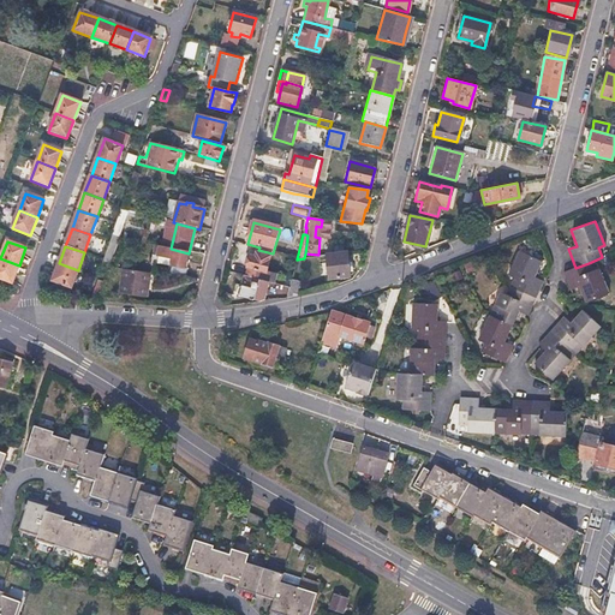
[(171,249),(163,248),(159,264),(172,268),(169,278),(186,280),(187,272),(191,273),(192,264),(190,264),(192,254),(189,254),(171,249)]
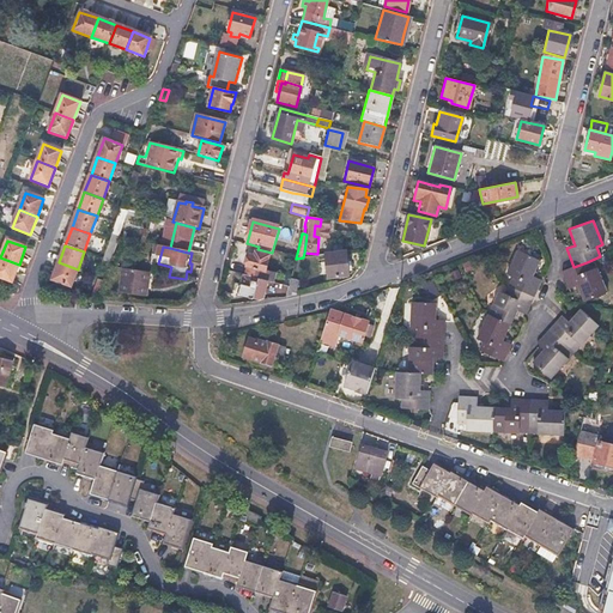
[(538,260),(515,250),(504,274),(510,278),(507,286),(533,297),(540,280),(530,275),(538,260)]
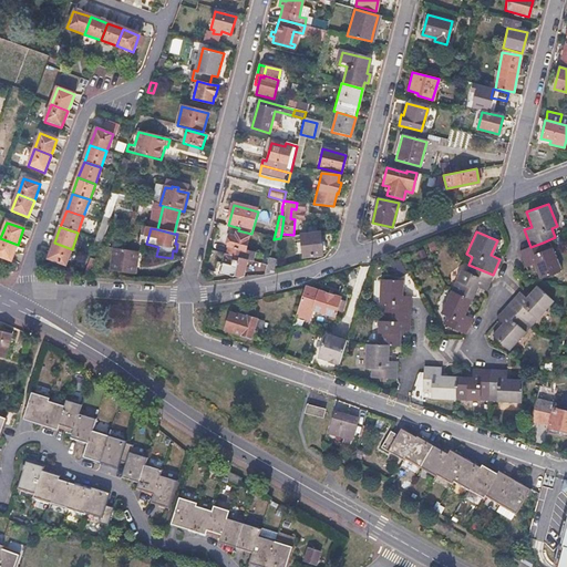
[(319,233),(301,236),(303,258),(322,255),(319,233)]
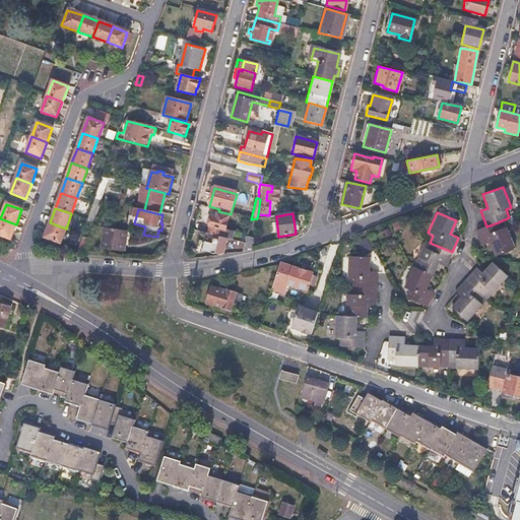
[(207,224),(209,228),(207,234),(223,238),(225,230),(229,217),(217,214),(216,217),(212,216),(208,218),(207,224)]
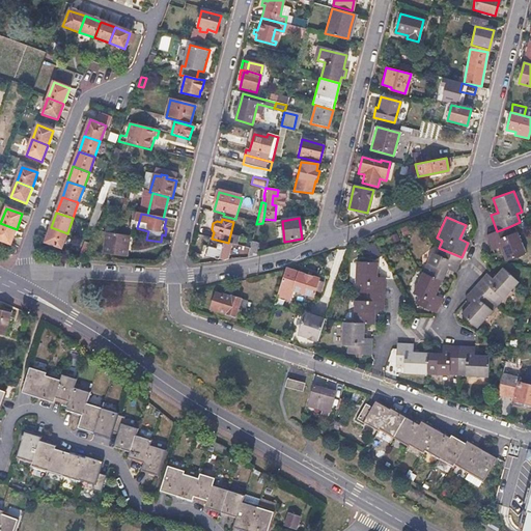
[(17,229),(0,223),(0,240),(10,245),(17,229)]
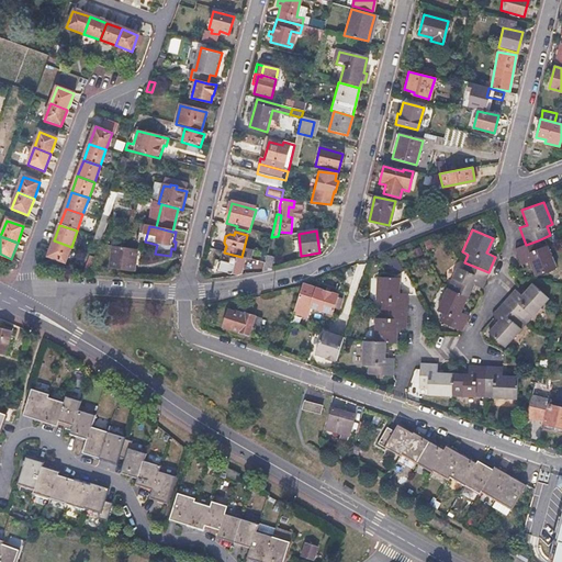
[(71,247),(54,240),(49,255),(66,261),(71,247)]
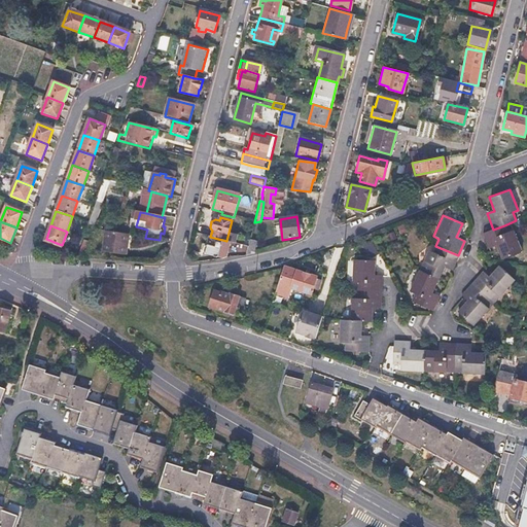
[(493,230),(482,234),(487,248),(495,245),(500,259),(520,252),(512,231),(506,232),(504,225),(493,230)]
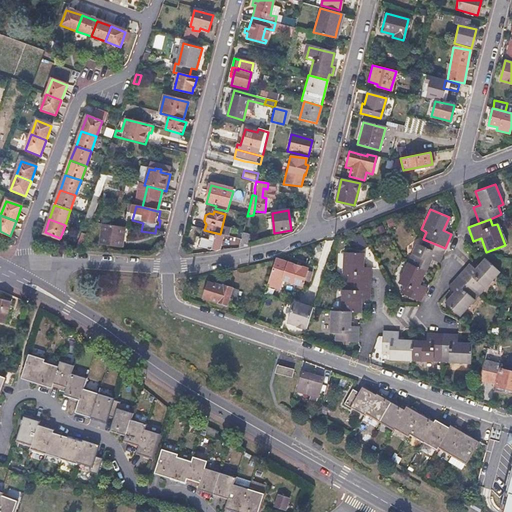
[(125,228),(102,224),(98,244),(121,248),(125,228)]
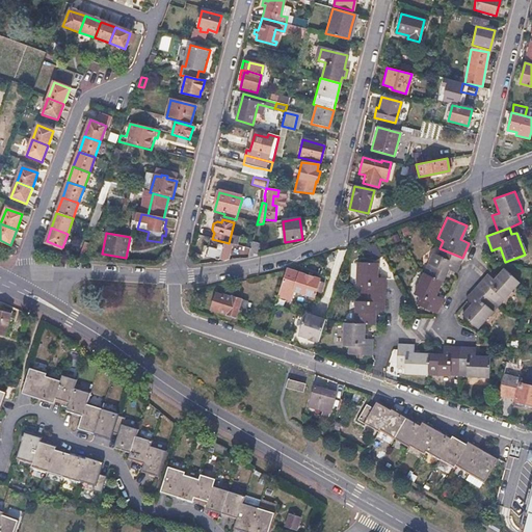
[(239,237),(231,235),(229,243),(233,244),(235,244),(237,245),(239,237)]
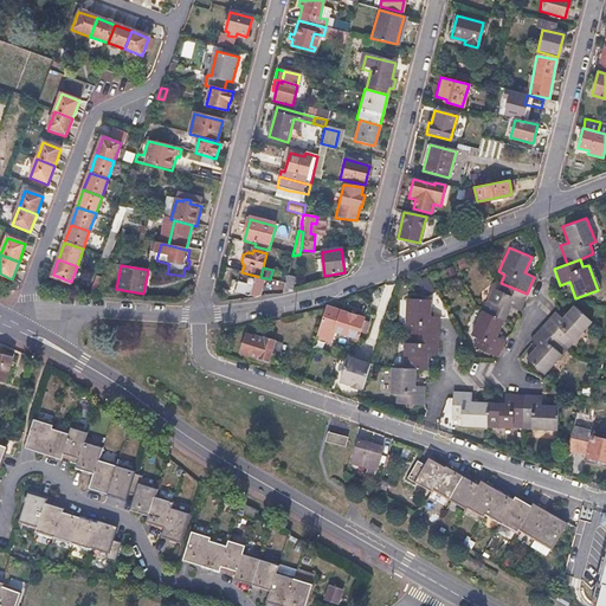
[(239,279),(237,282),(234,290),(237,294),(258,298),(260,296),(265,278),(260,277),(242,272),(239,279)]
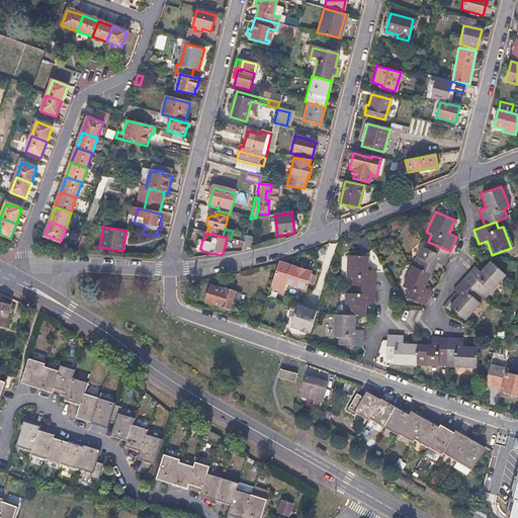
[(88,239),(83,237),(78,249),(84,251),(88,239)]
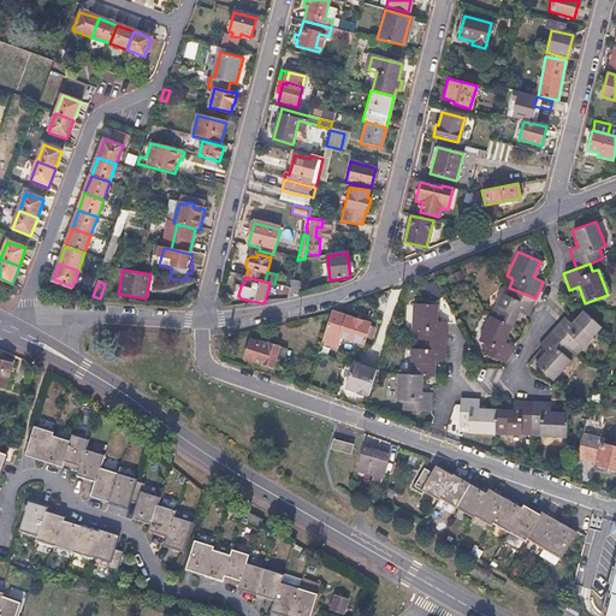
[(291,282),(290,288),(286,300),(297,297),(301,284),(291,282)]
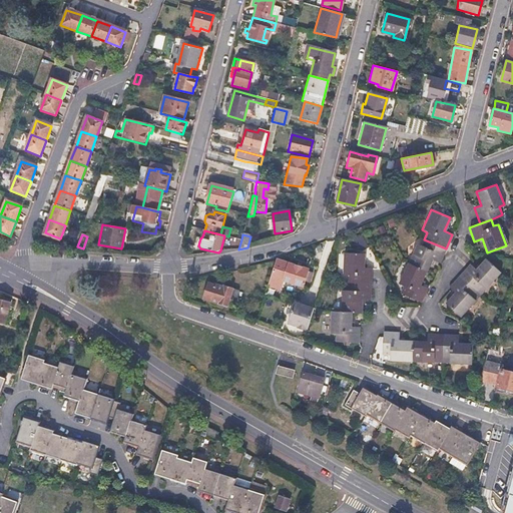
[(228,236),(226,235),(222,250),(230,251),(230,248),(238,250),(238,249),(241,239),(228,236)]
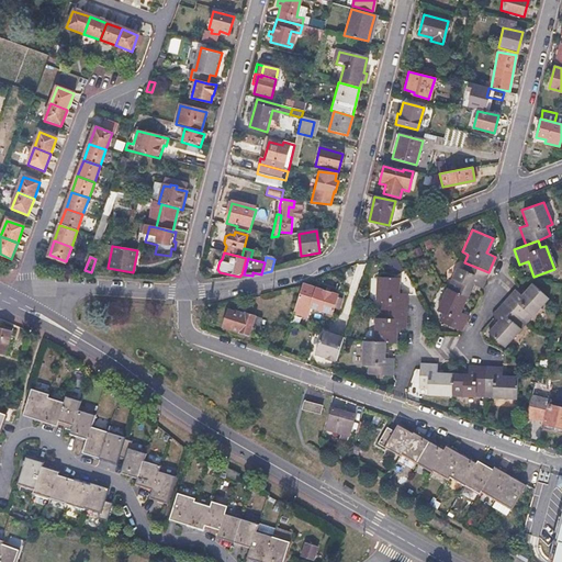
[(461,270),(456,268),(446,289),(467,299),(472,284),(481,288),(489,272),(464,262),(461,270)]
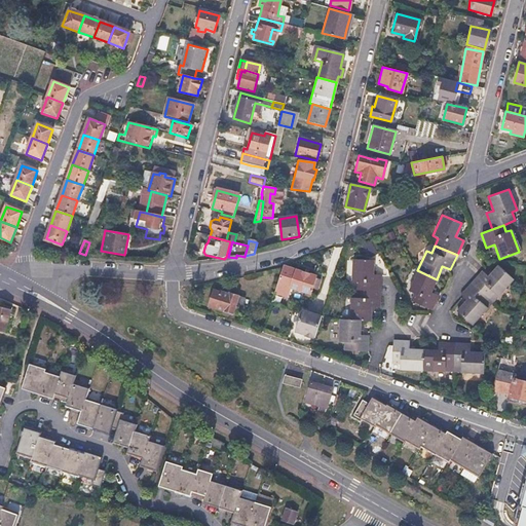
[(374,261),(350,260),(350,283),(357,283),(355,290),(380,292),(380,275),(373,274),(374,261)]
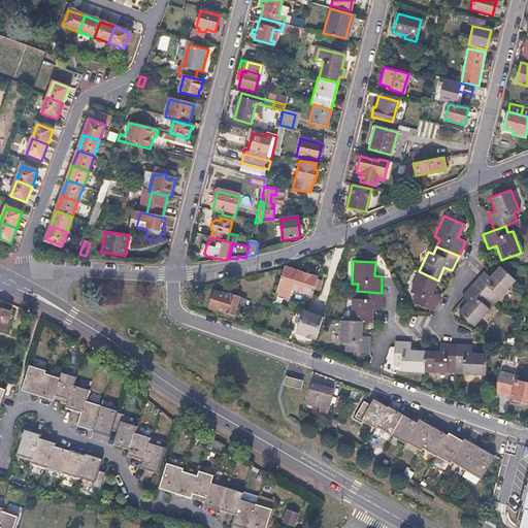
[(484,270),(471,283),(489,299),(494,294),(498,298),(516,281),(499,266),(490,276),(484,270)]
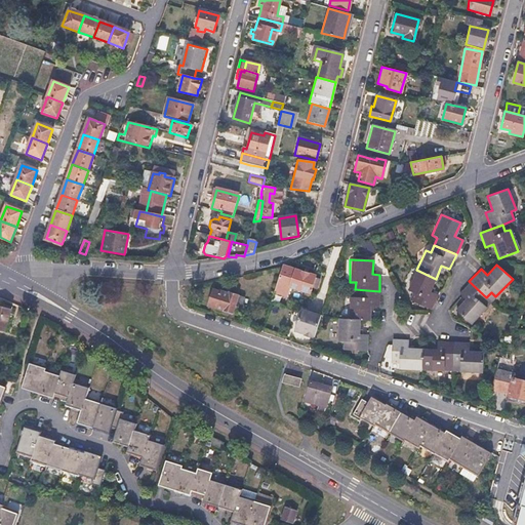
[(284,267),(282,267),(274,292),(283,295),(287,296),(288,292),(290,287),(310,293),(315,276),(295,271),(284,267)]
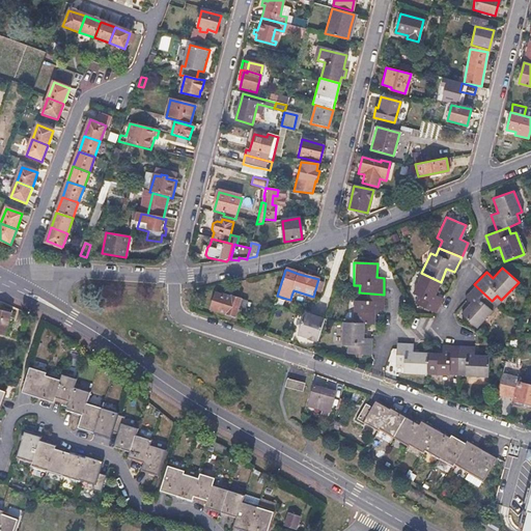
[(441,282),(421,273),(412,295),(418,297),(415,304),(436,313),(443,298),(436,295),(441,282)]
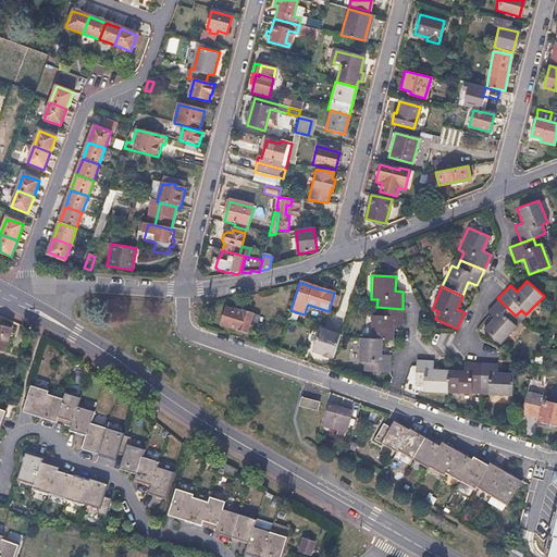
[(485,311),(489,313),(492,317),(481,327),(498,344),(515,326),(510,322),(516,316),(497,298),(485,311)]
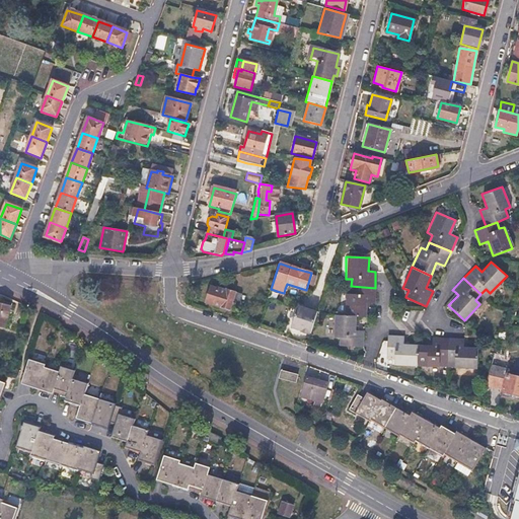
[(351,293),(345,293),(345,315),(356,315),(366,316),(367,303),(374,303),(375,288),(351,286),(351,293)]
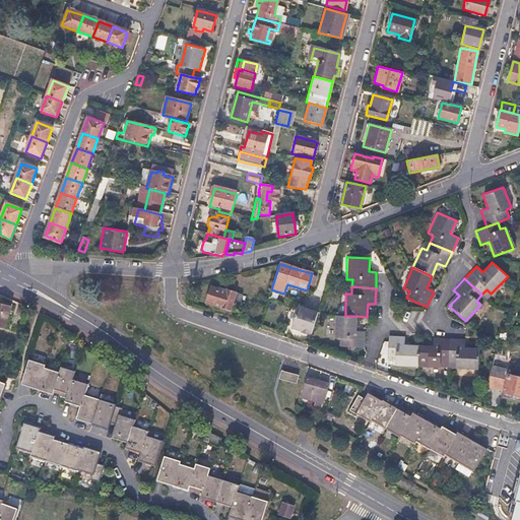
[(217,294),(209,290),(205,303),(230,311),(231,310),(236,312),(242,296),(228,290),(226,291),(219,288),(217,294)]
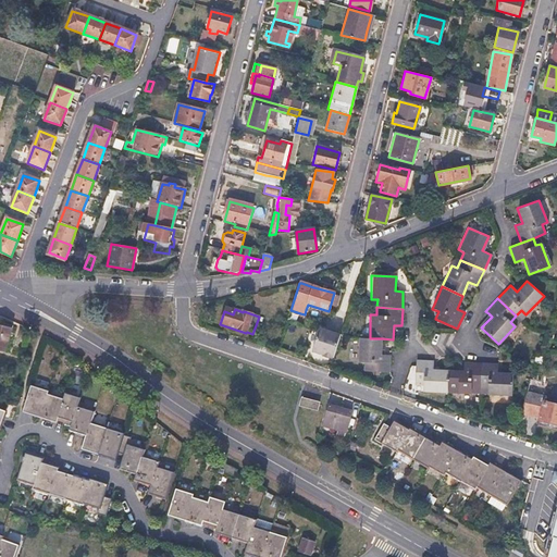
[(1,326),(0,325),(0,344),(7,347),(12,330),(1,326)]
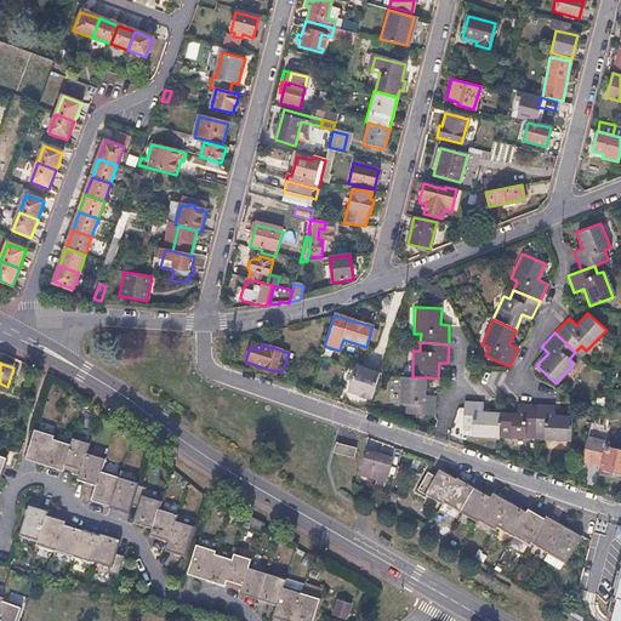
[(379,371),(355,364),(347,391),(359,396),(359,398),(368,400),(368,398),(370,399),(377,376),(379,371)]
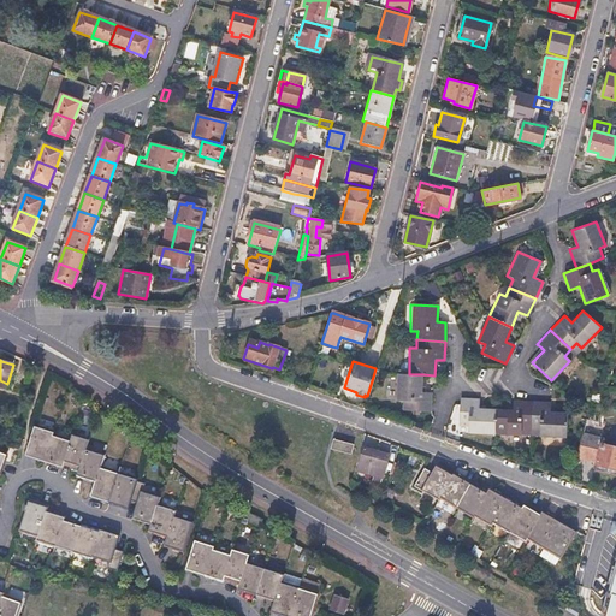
[(409,374),(397,373),(396,402),(402,402),(402,410),(430,410),(430,394),(421,392),(422,374),(409,374)]
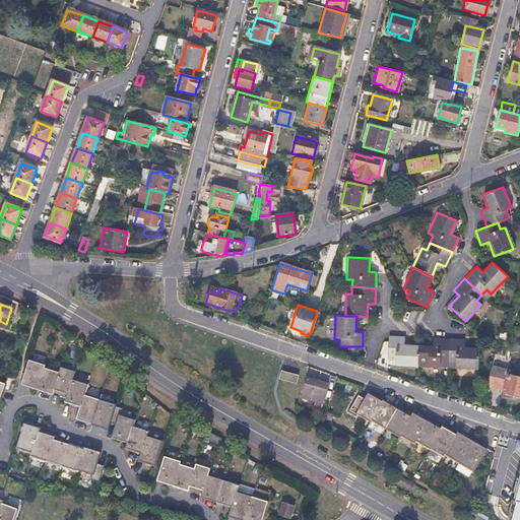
[(506,333),(499,332),(497,338),(505,340),(506,333)]
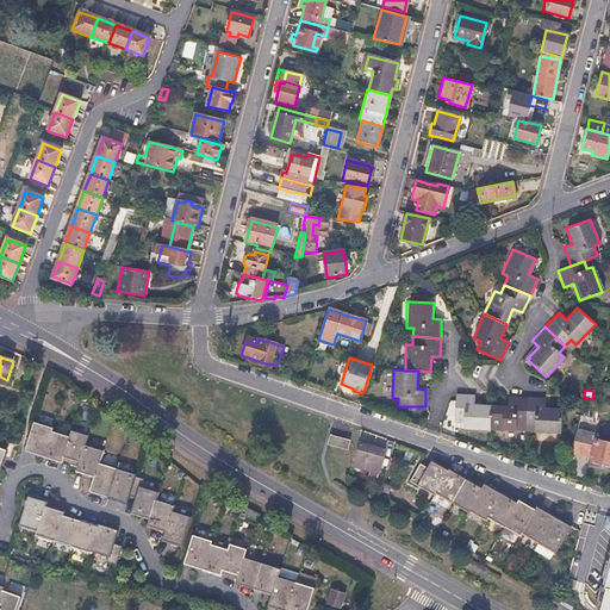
[(454,394),(454,400),(454,423),(464,424),(464,430),(489,431),(490,406),(473,405),(474,396),(454,394)]
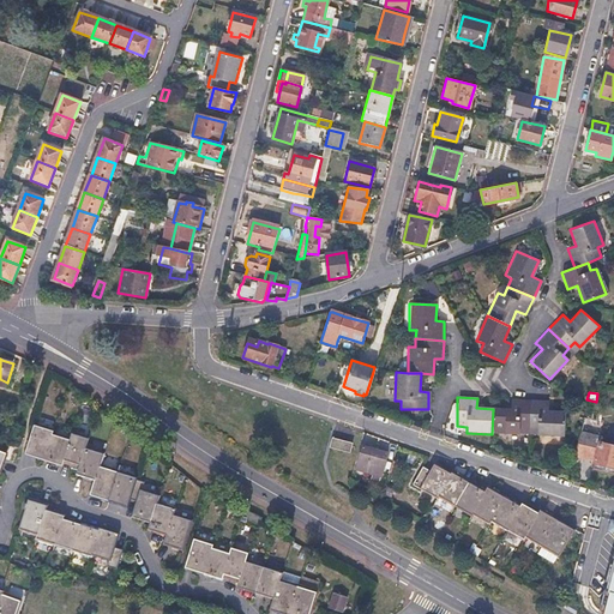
[(510,409),(493,409),(492,434),(517,435),(517,428),(527,428),(528,401),(510,399),(510,409)]
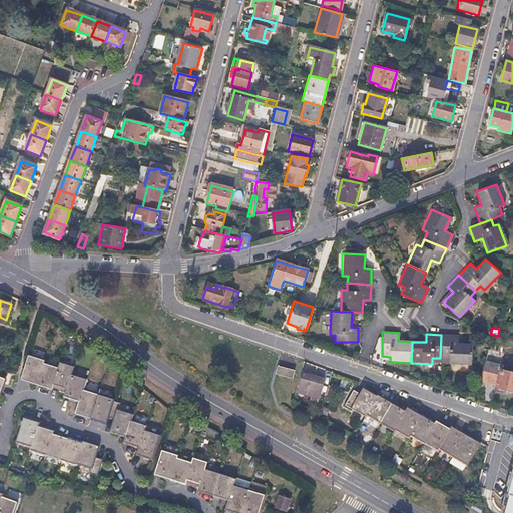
[(457,335),(441,335),(440,358),(448,359),(448,364),(470,365),(471,345),(457,345),(457,335)]
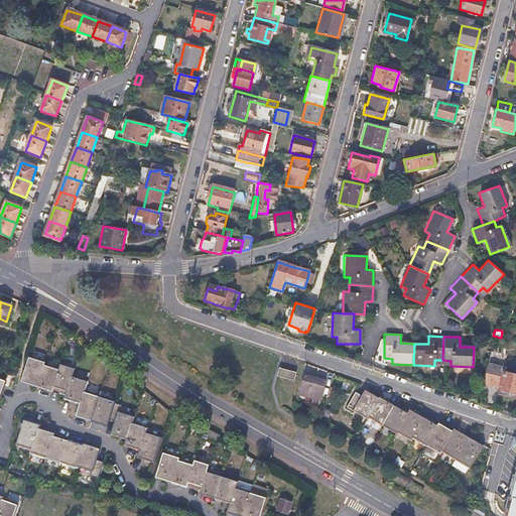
[(505,355),(490,352),(482,384),(499,388),(498,394),(515,397),(515,374),(503,372),(504,368),(502,367),(505,355)]
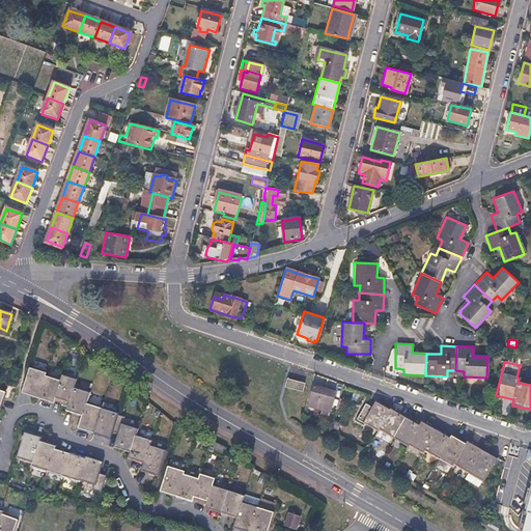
[(46,372),(30,367),(22,393),(37,398),(45,375),(46,372)]
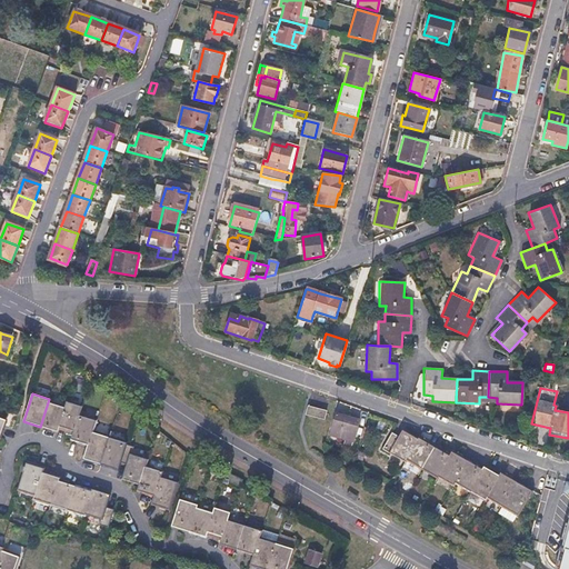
[(67,400),(65,407),(58,429),(73,433),(79,415),(81,406),(67,400)]
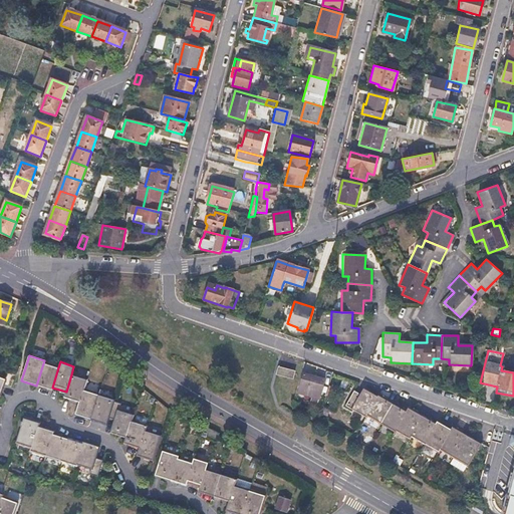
[(58,367),(43,363),(36,386),(51,391),(52,388),(58,367)]
